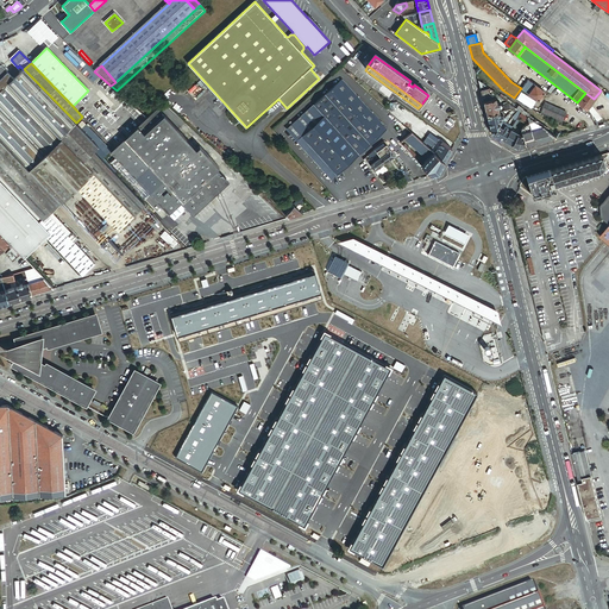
[(76,123),(24,69),(24,70),(14,80),(10,85),(61,138),(76,123)]
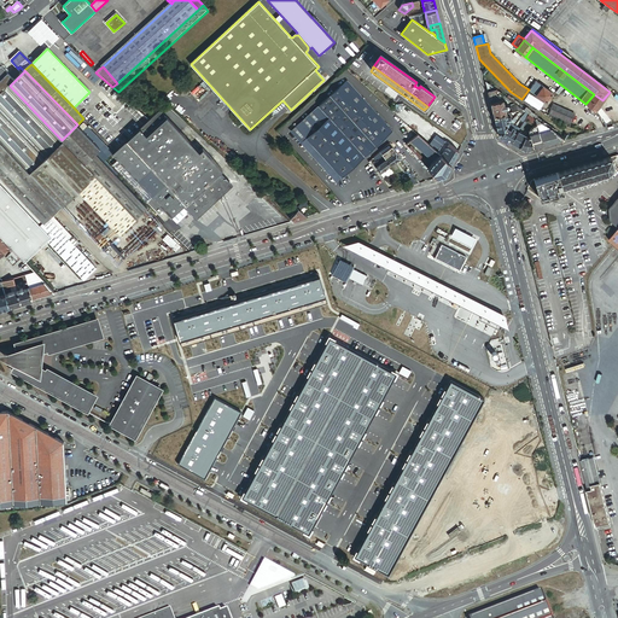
[(0,94),(10,86),(15,81),(9,75),(0,82),(0,94)]
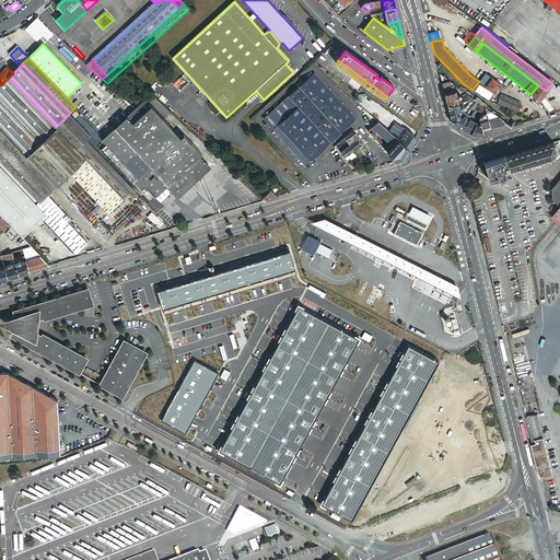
[(315,73),(290,96),(330,142),(357,119),(315,73)]
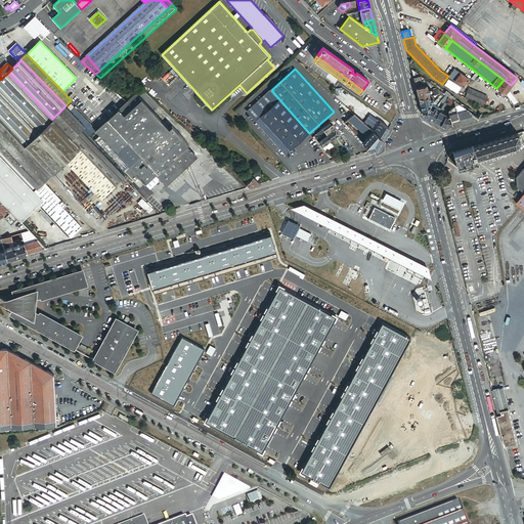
[(416,87),(425,85),(424,83),(424,80),(425,79),(410,69),(416,87)]
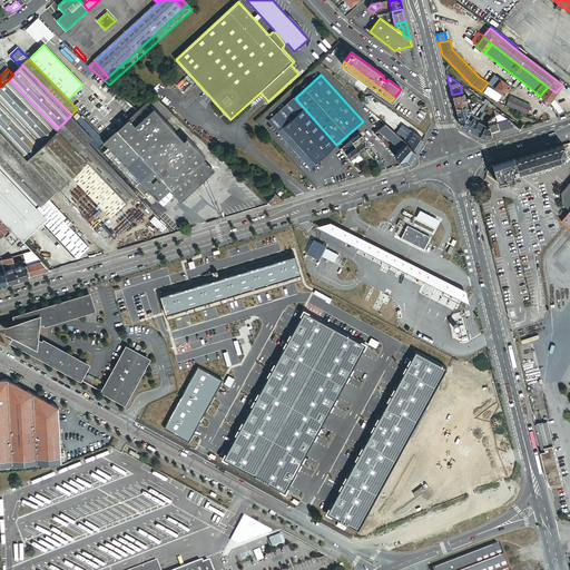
[(497,84),(493,87),(494,88),(501,79),(494,75),(491,79),(497,84)]
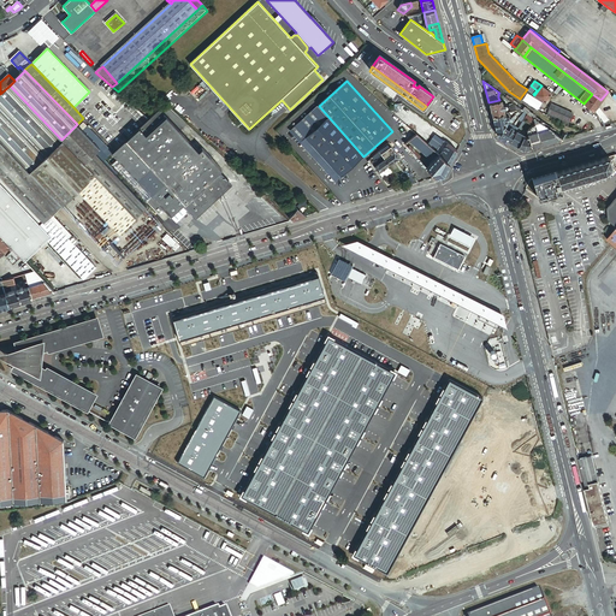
[(0,141),(29,171),(61,140),(10,86),(0,94),(0,141)]
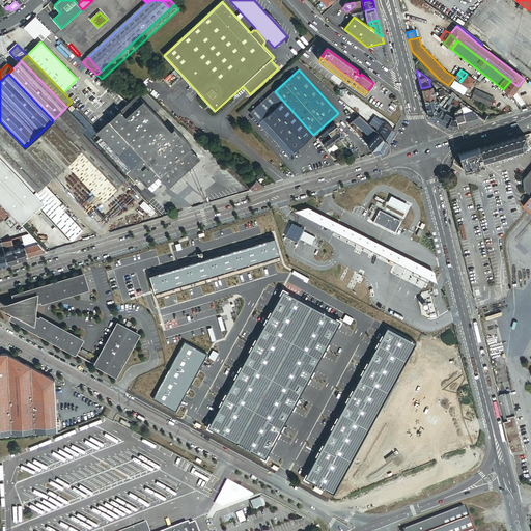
[(475,80),(467,74),(460,82),(469,87),(475,80)]
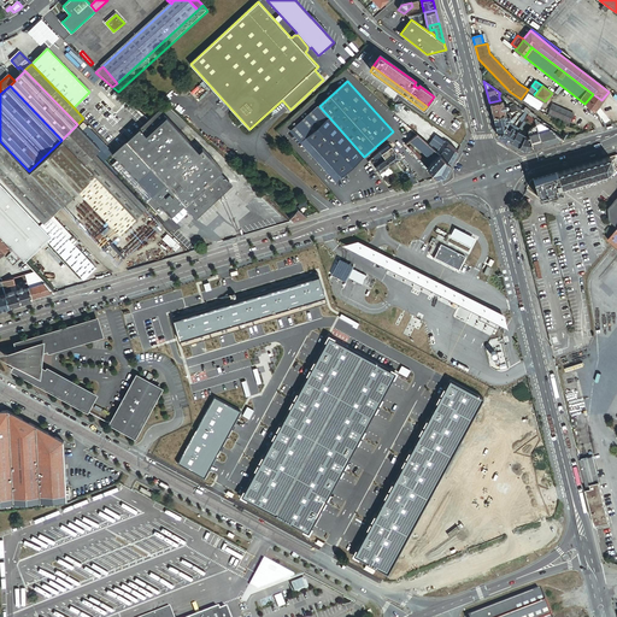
[(388,88),(385,93),(394,100),(398,95),(388,88)]
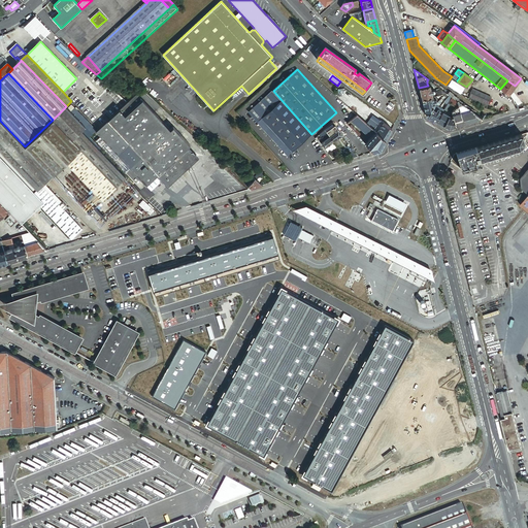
[(508,95),(515,86),(507,80),(500,89),(508,95)]
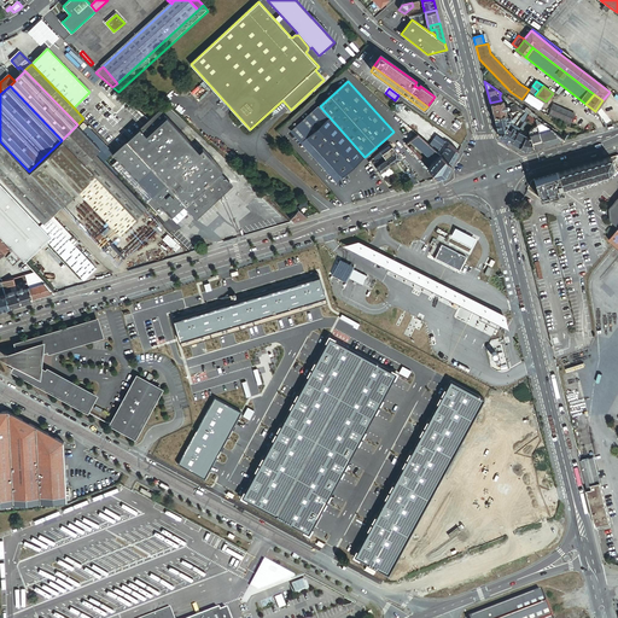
[(503,105),(502,100),(501,100),(490,103),(494,117),(506,114),(505,109),(507,108),(508,108),(508,106),(508,105),(507,105),(507,104),(506,104),(503,105)]
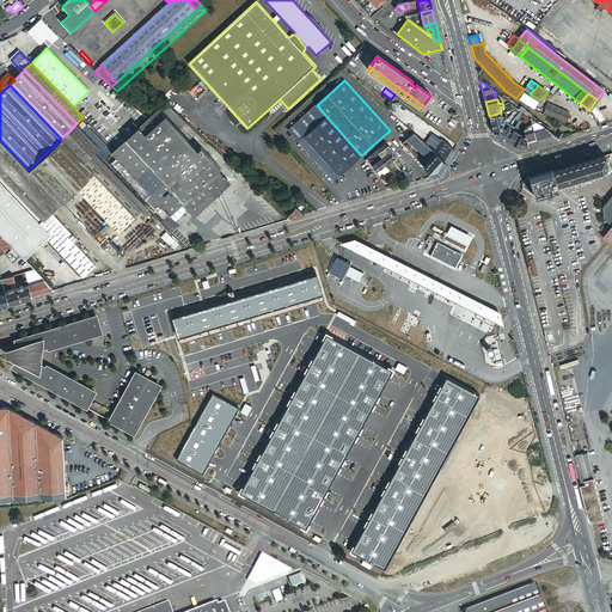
[(112,117),(129,136),(140,126),(146,121),(128,102),(112,117)]
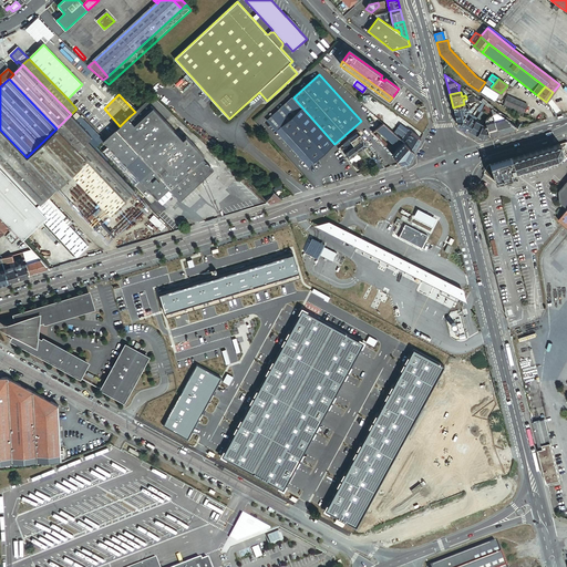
[(503,105),(523,114),(527,104),(507,95),(503,105)]
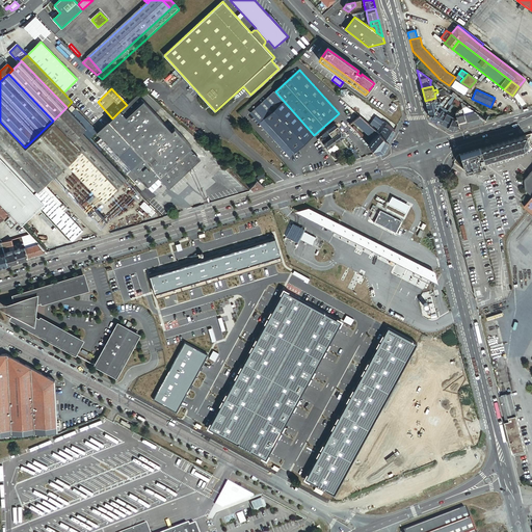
[(314,135),(275,91),(250,113),(282,147),(290,157),(301,147),(314,135)]
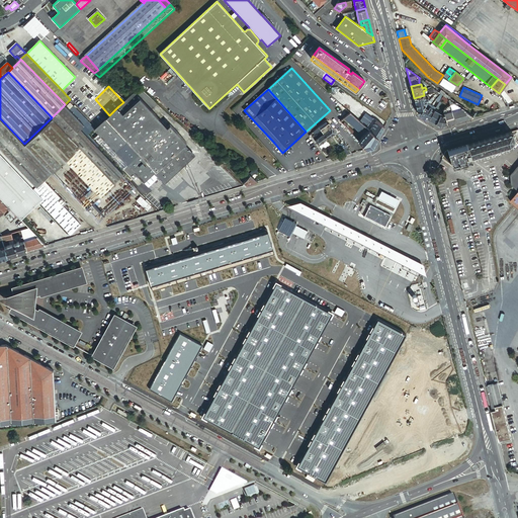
[(139,97),(135,92),(125,100),(123,102),(118,106),(123,112),(139,97)]
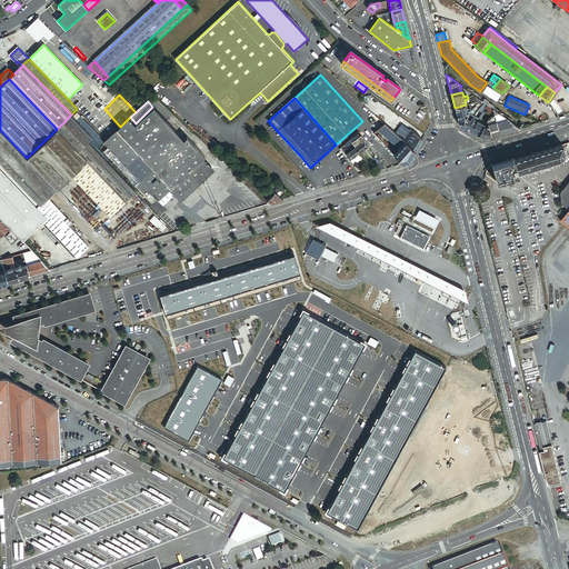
[(472,116),(479,109),(482,105),(479,102),(469,113),(472,116)]
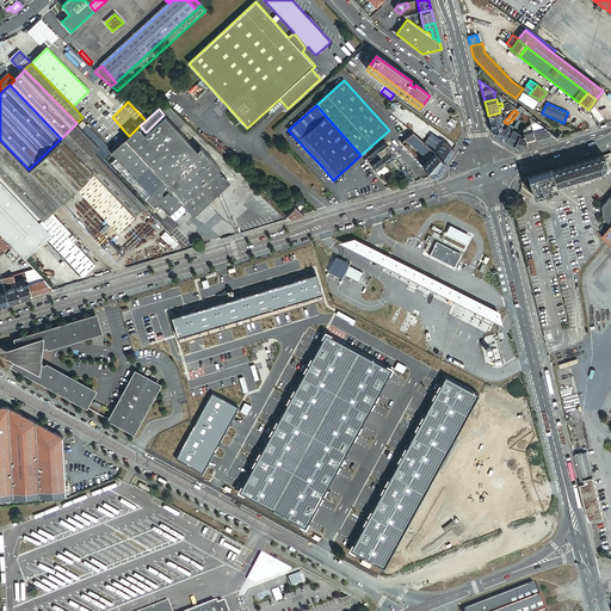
[(99,122),(121,144),(129,136),(112,117),(107,112),(99,122)]
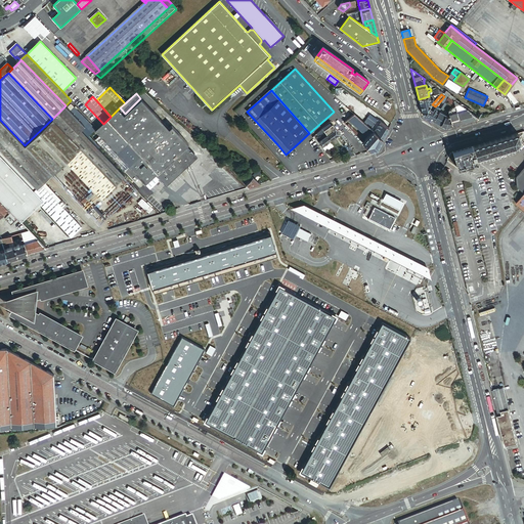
[(143,96),(141,98),(153,111),(155,108),(143,96)]
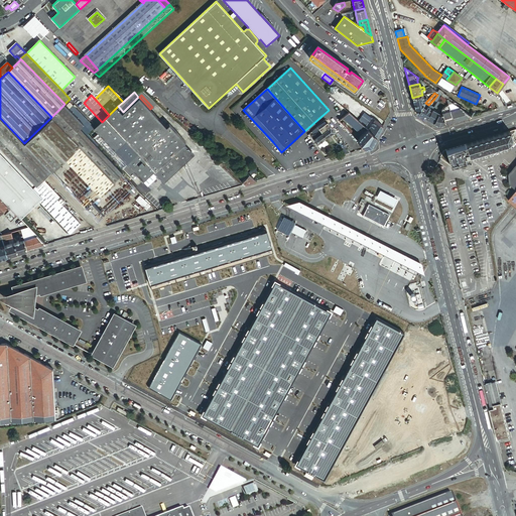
[(423,98),(422,95),(412,98),(416,113),(417,114),(424,102),(424,100),(425,100),(426,100),(426,99),(426,98),(426,97),(425,97),(423,98)]
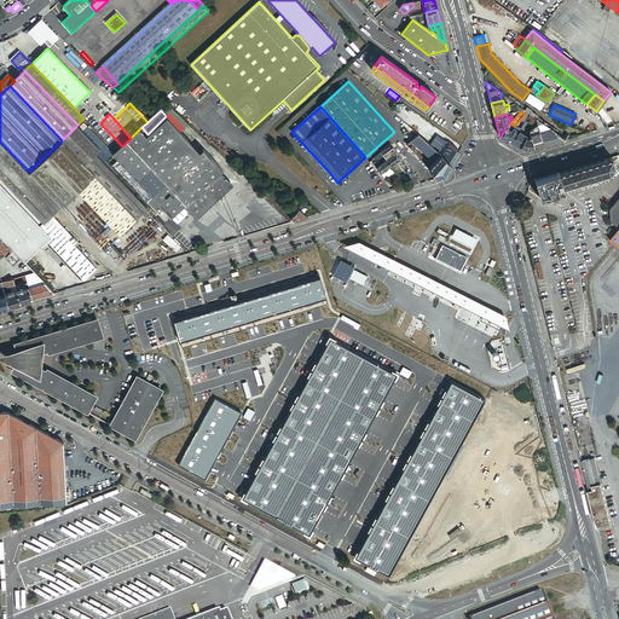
[(528,115),(525,121),(534,126),(536,127),(537,123),(536,119),(528,115)]
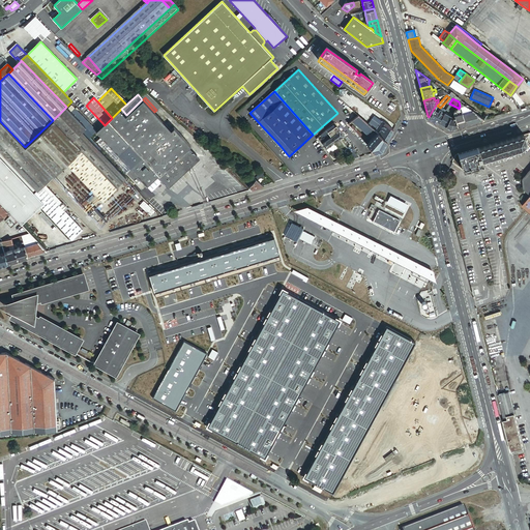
[(112,118),(105,125),(96,133),(142,180),(147,185),(158,175),(181,153),(187,148),(170,129),(169,128),(164,122),(160,118),(154,112),(143,99),(142,99),(126,115),(121,109),(112,118)]
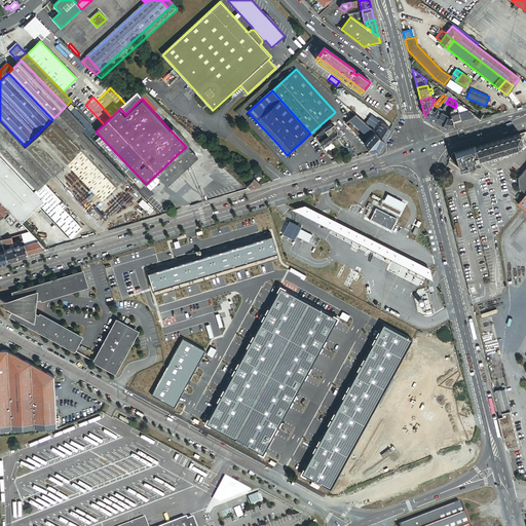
[(455,101),(456,105),(457,109),(458,111),(459,110),(464,107),(455,101)]
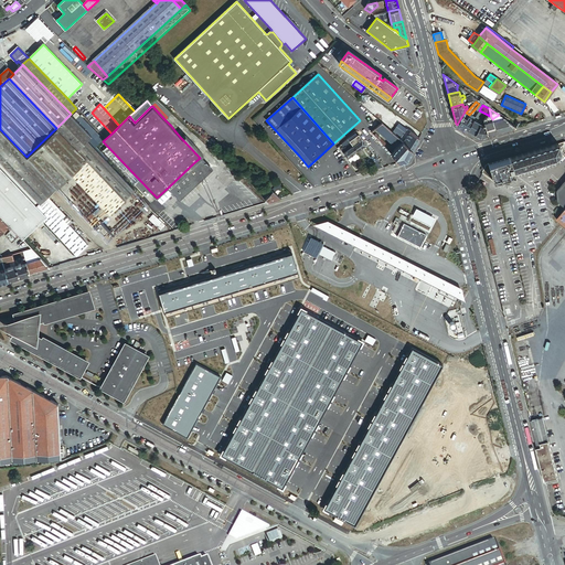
[(475,118),(469,115),(466,113),(465,112),(457,125),(462,128),(467,131),(473,120),(475,118)]
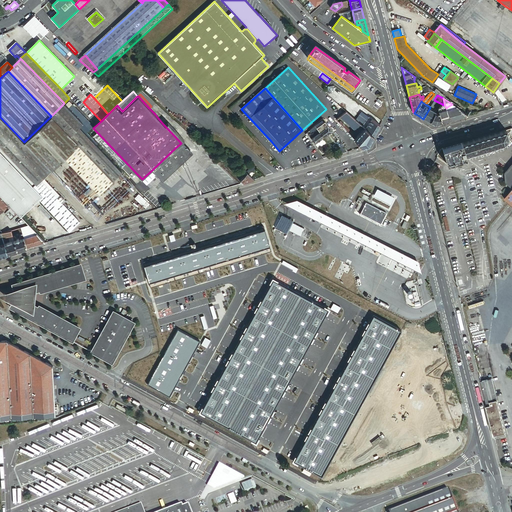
[(69,109),(64,103),(51,116),(70,136),(79,128),(83,123),(82,122),(69,109)]
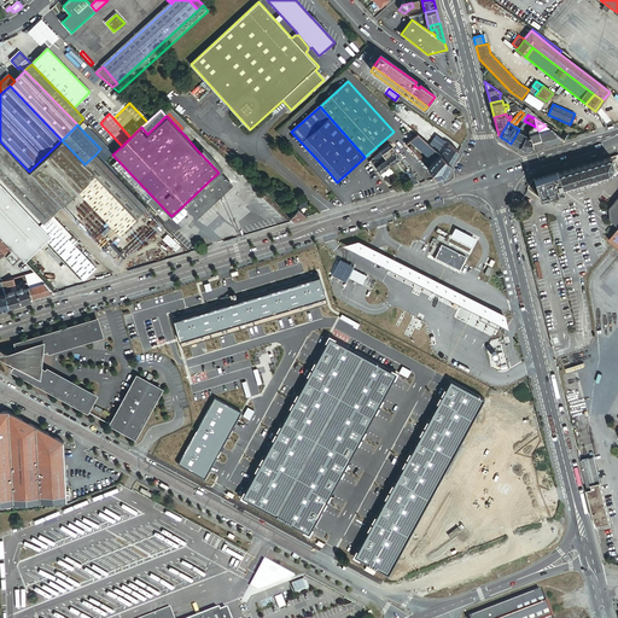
[(88,127),(83,132),(99,147),(104,144),(88,127)]
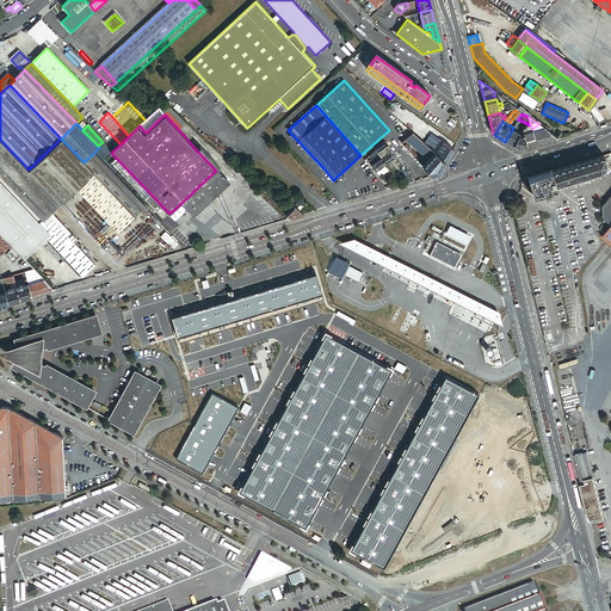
[(513,131),(512,130),(505,142),(510,144),(513,146),(519,135),(520,135),(513,131)]
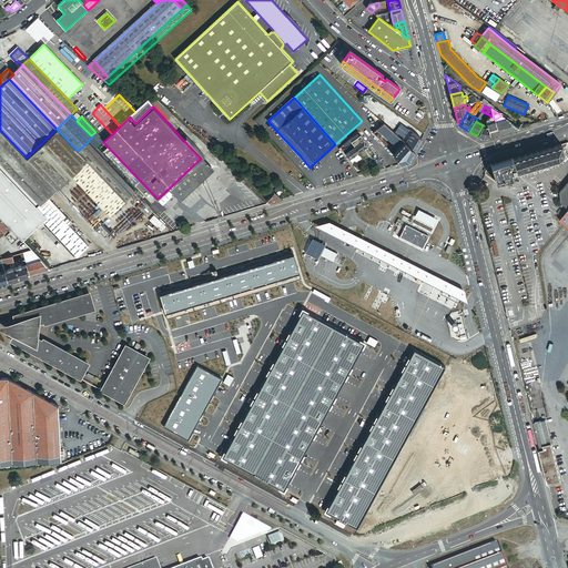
[(505,132),(508,131),(505,123),(501,124),(500,121),(498,122),(499,124),(496,125),(499,134),(505,132)]
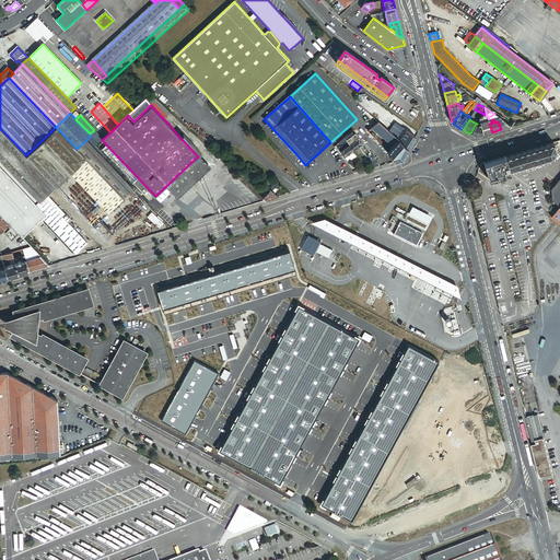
[(488,133),(492,132),(489,124),(488,120),(485,121),(480,123),(480,125),(483,135),(488,133)]
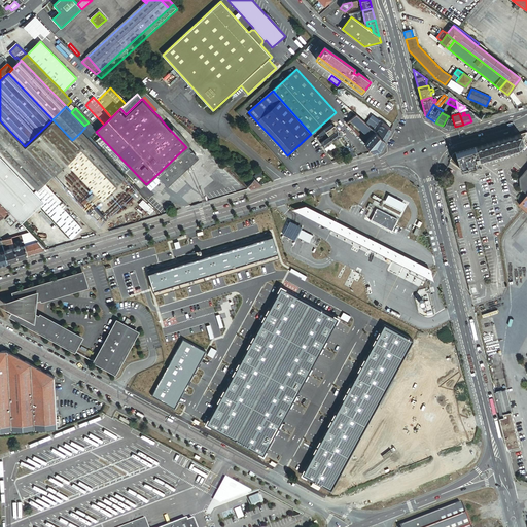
[(481,119),(472,113),(468,114),(471,121),(476,120),(481,119)]
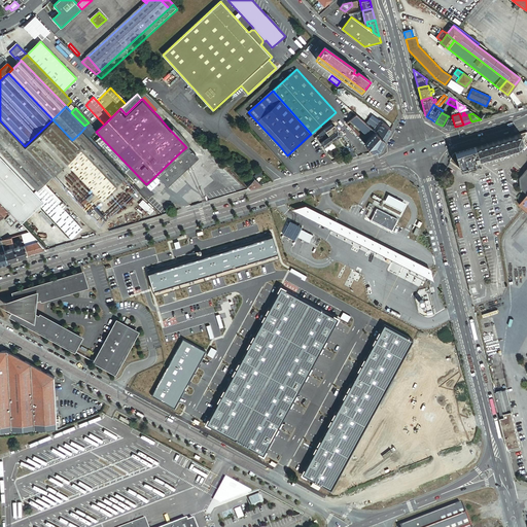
[(163,121),(168,128),(176,120),(173,117),(170,115),(166,118),(163,121)]
